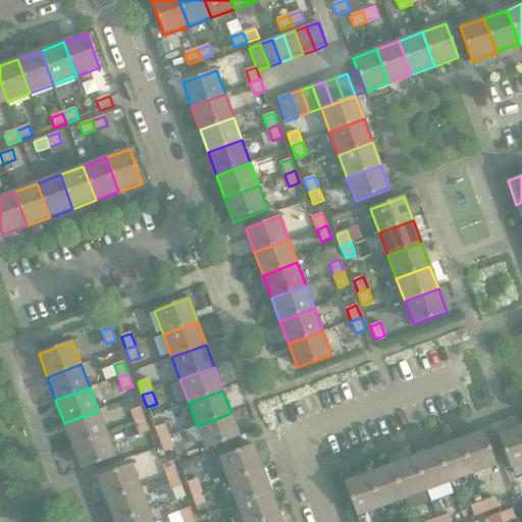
[(145,420),(141,408),(131,411),(136,423),(145,420)]
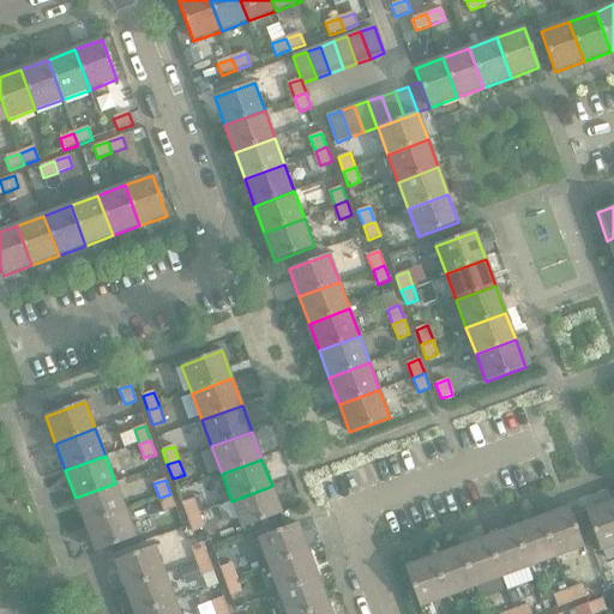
[(76,498),(85,525),(126,510),(115,483),(76,498)]
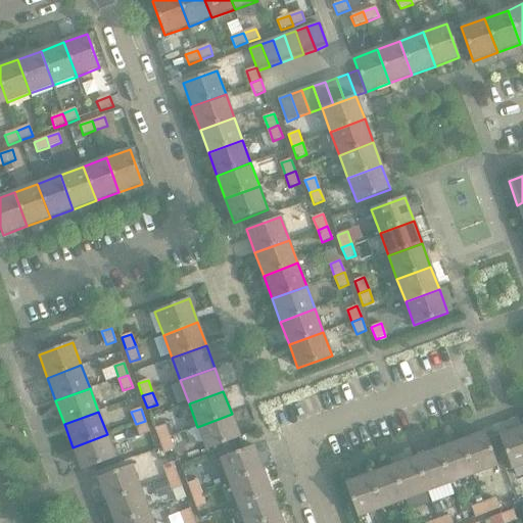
[(232,414),(197,427),(206,450),(240,437),(232,414)]
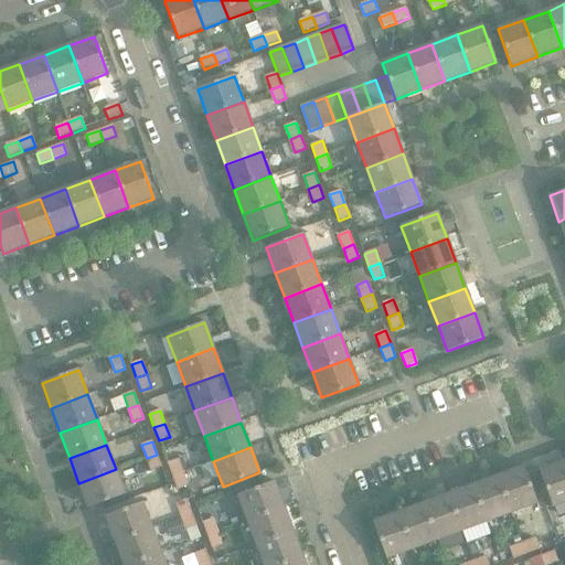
[(157,455),(147,458),(151,471),(161,468),(157,455)]
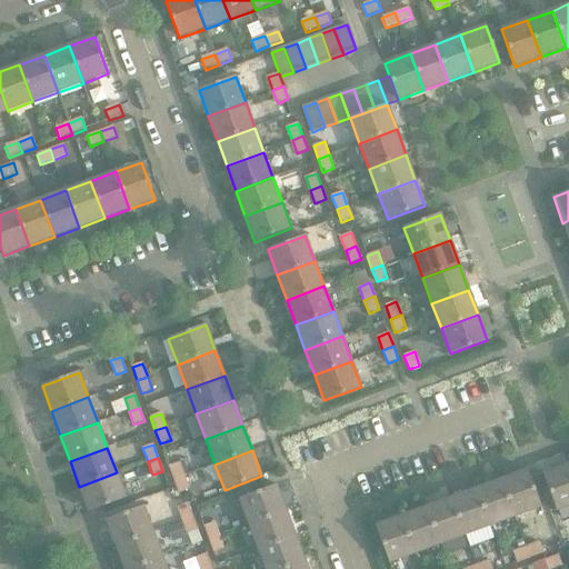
[(169,467),(173,480),(185,477),(179,463),(169,467)]
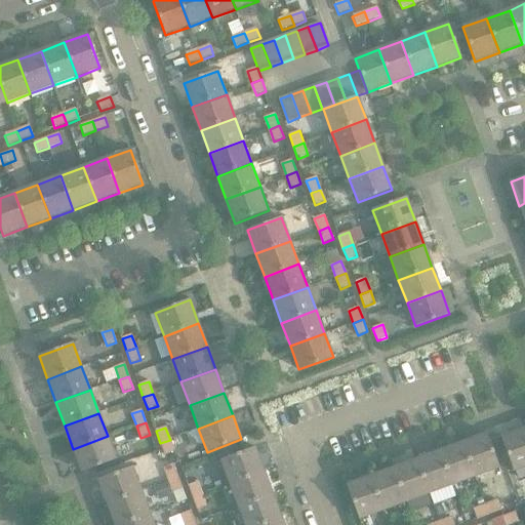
[(524,431),(524,430),(501,439),(514,473),(524,468),(524,431)]
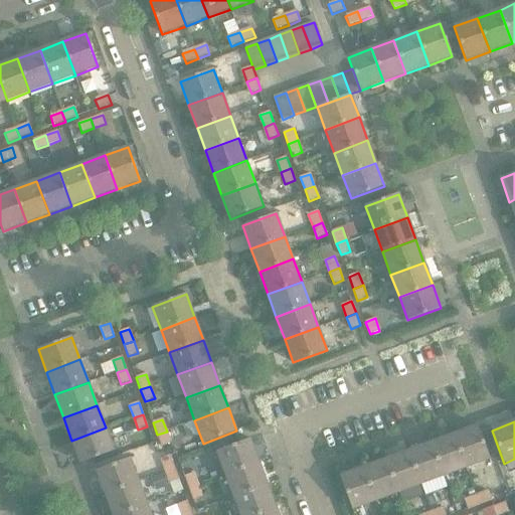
[(454,435),(466,469),(489,460),(477,426),(454,435)]
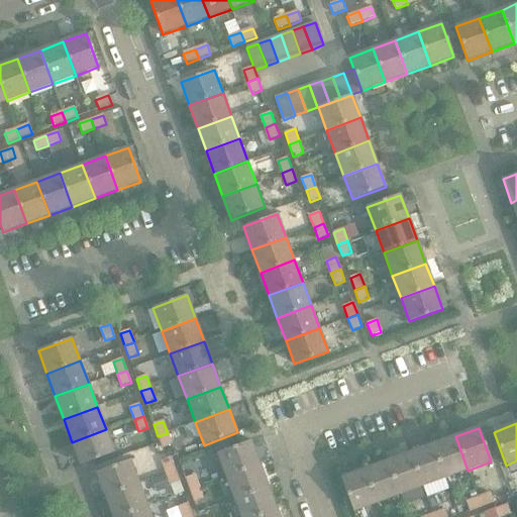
[(72,442),(81,466),(114,452),(106,429),(72,442)]
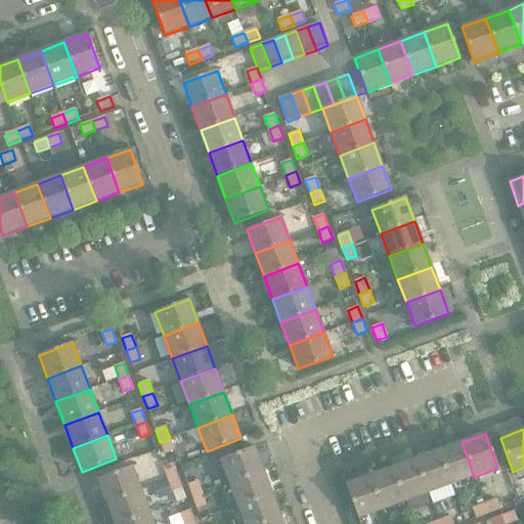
[(170,439),(160,442),(164,454),(174,451),(170,439)]
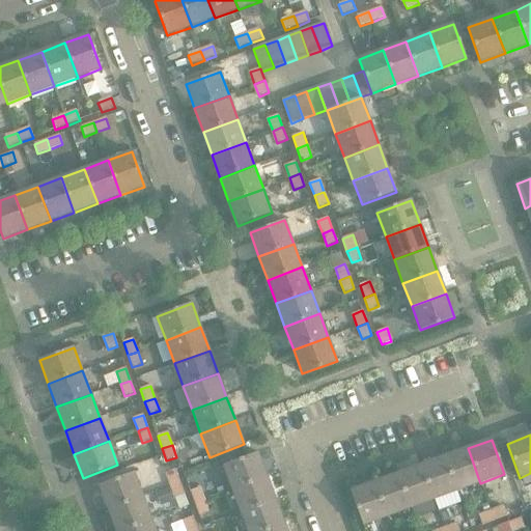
[(468,448),(444,457),(456,492),(480,483),(468,448)]
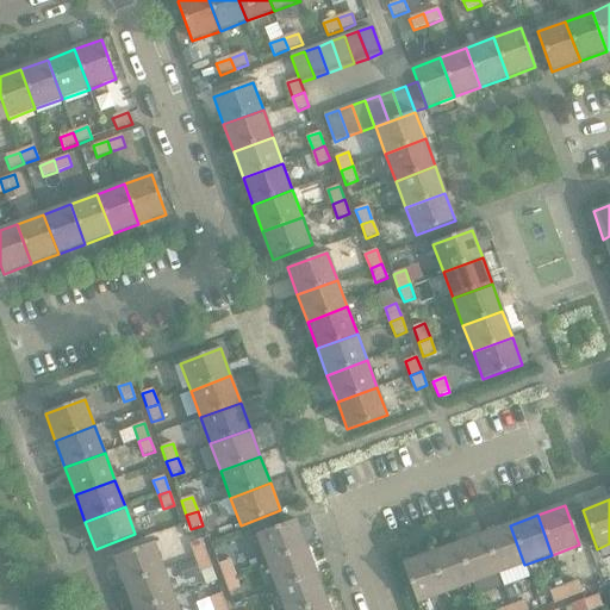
[(266,562),(306,547),(296,521),(256,535),(266,562)]
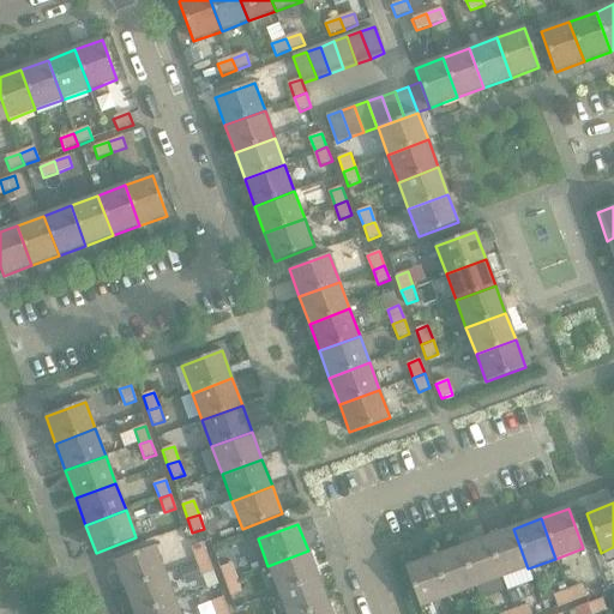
[(501,579),(528,569),(513,529),(486,539),(501,579)]
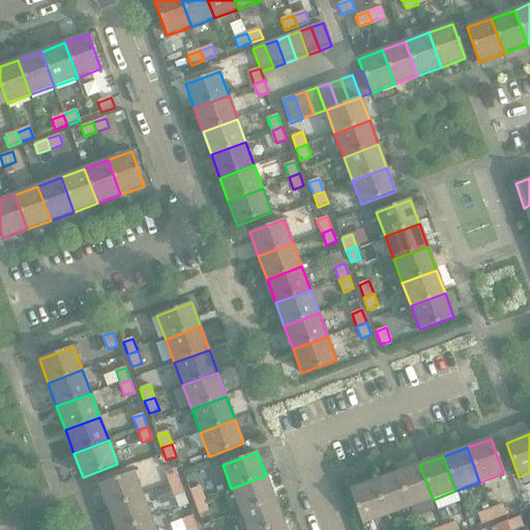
[(419,465),(396,473),(409,508),(433,500),(419,465)]
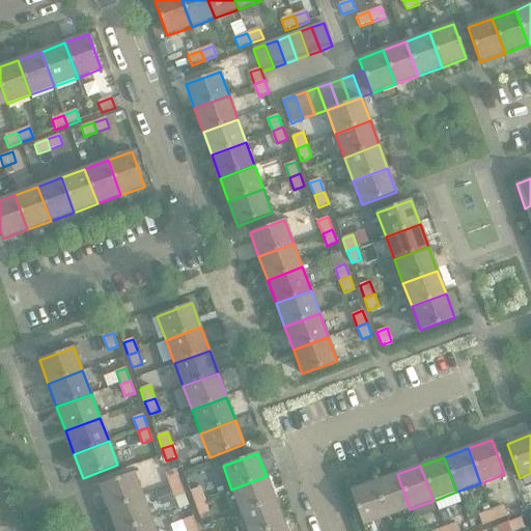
[(180,482),(176,471),(166,474),(170,486),(180,482)]
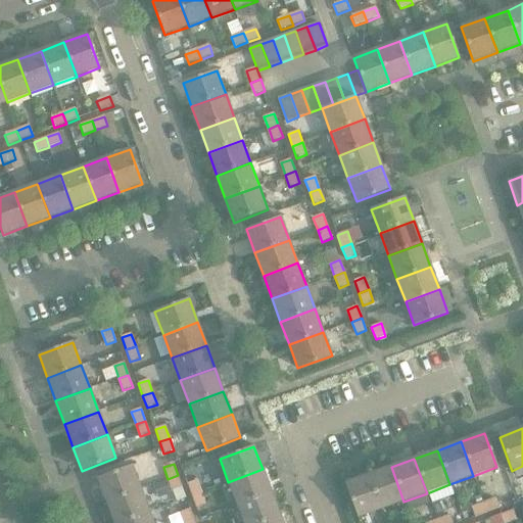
[(106,502),(140,489),(132,466),(98,478),(106,502)]
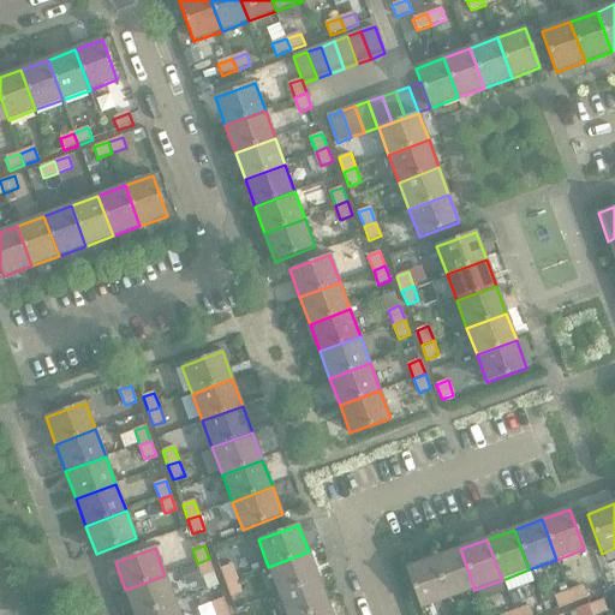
[(460,549),(434,559),(448,599),(475,590),(460,549)]
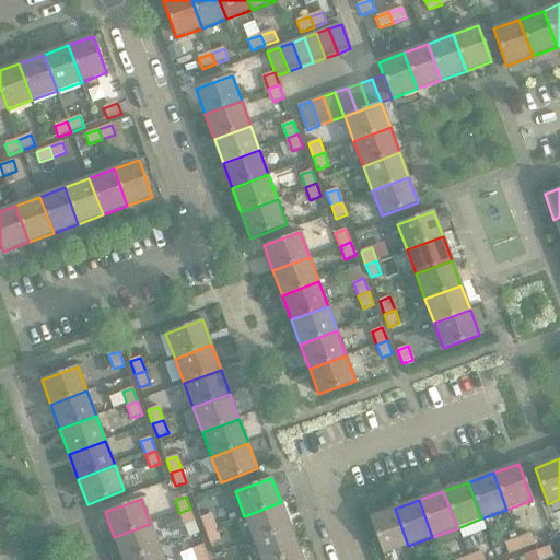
[(290,527),(281,502),(244,516),(254,540),(290,527)]
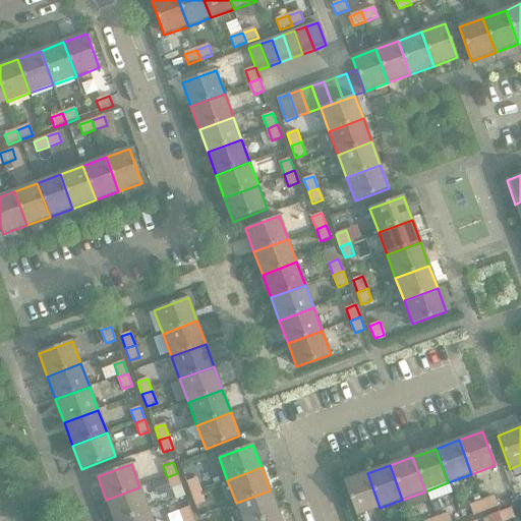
[(177,473),(167,477),(172,489),(181,485),(177,473)]
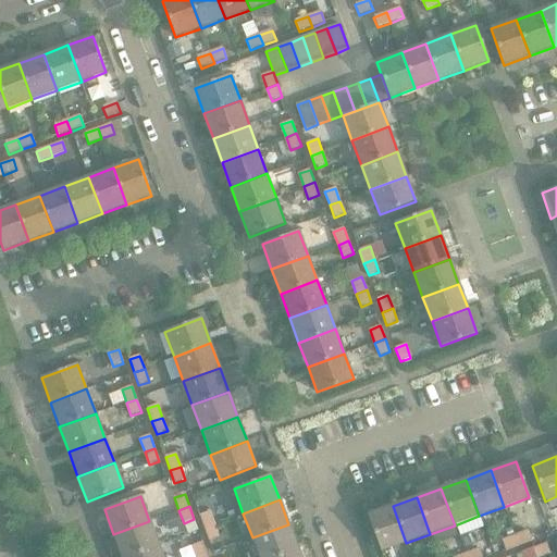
[(406,543),(393,506),(368,516),(381,552),(406,543)]
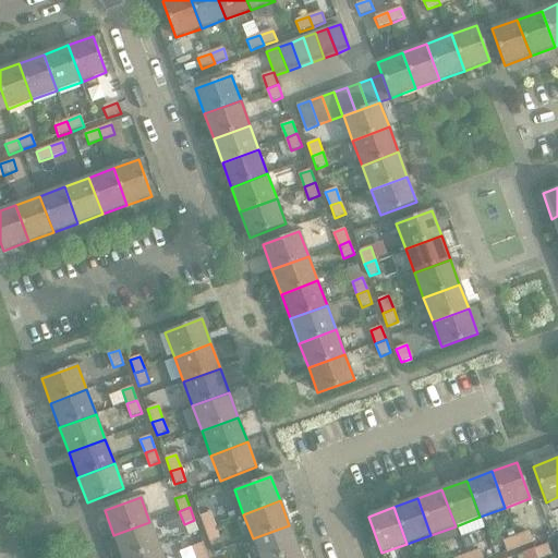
[(210,513),(199,517),(205,530),(215,526),(210,513)]
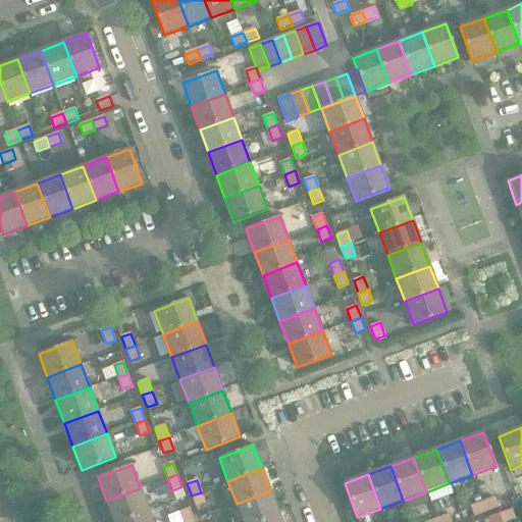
[(106,501),(114,521),(118,521),(149,511),(140,488),(106,501)]
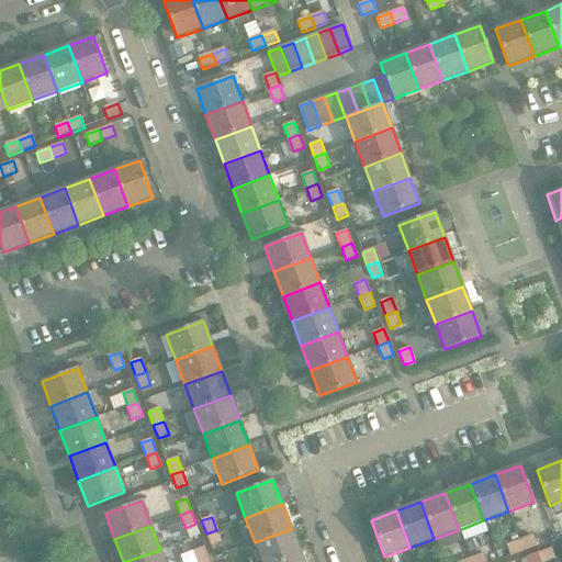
[(291,529),(255,542),(261,561),(278,561),(300,554),(291,529)]
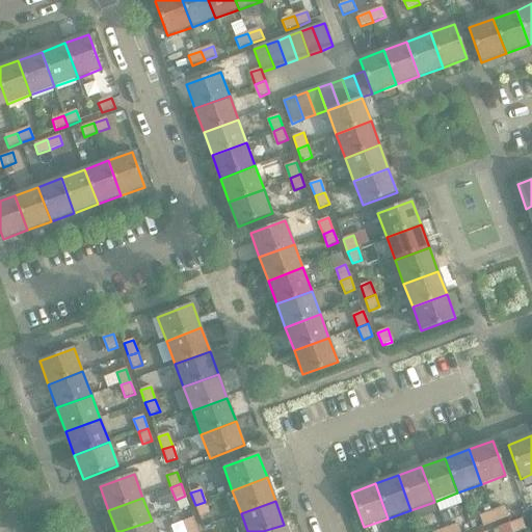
[(210,513),(205,502),(195,505),(200,517),(210,513)]
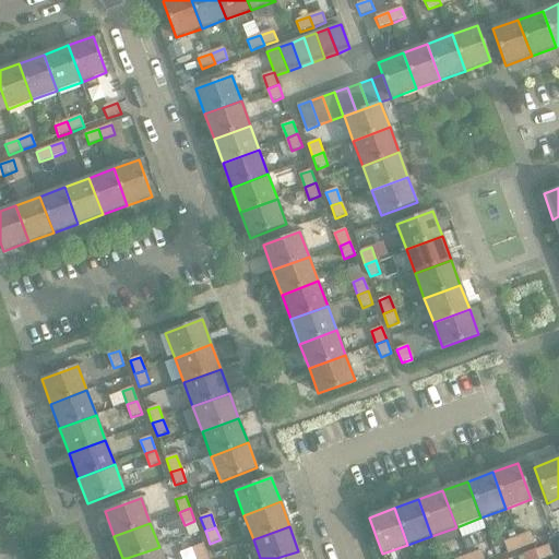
[(531,534),(518,538),(521,549),(534,545),(531,534)]
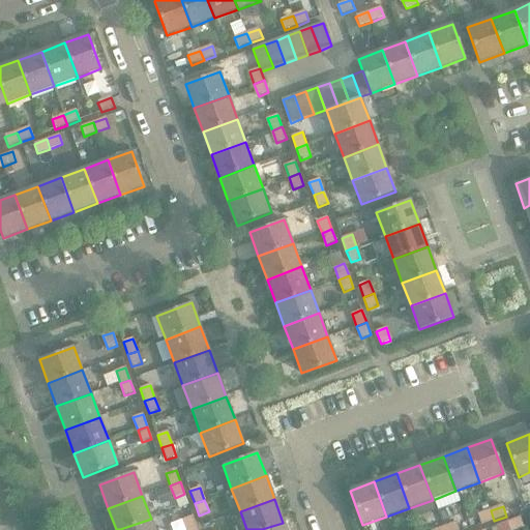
[(494,521),(491,510),(478,516),(481,525),(494,521)]
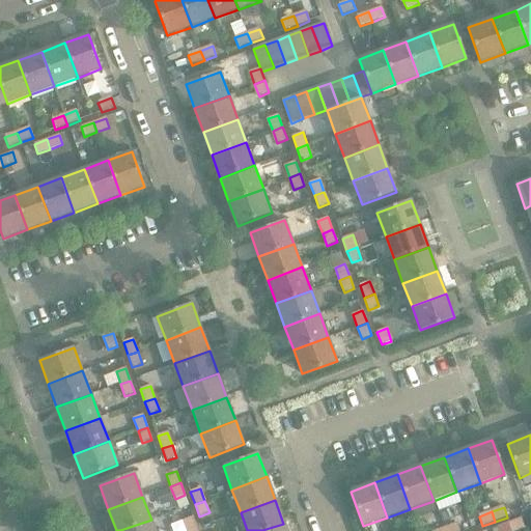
[(193,530),(198,530),(193,518),(184,521),(187,530),(193,530)]
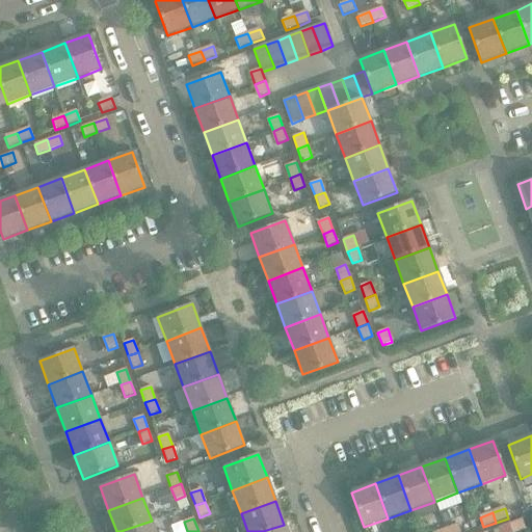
[(522,520),(509,525),(511,531),(520,531),(526,530),(522,520)]
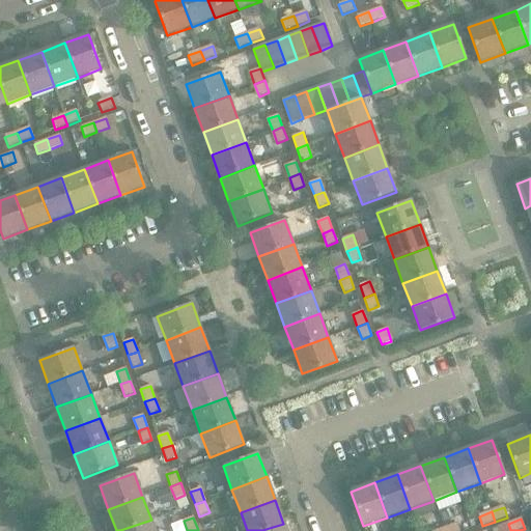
[(155,530),(151,520),(120,530),(155,530)]
